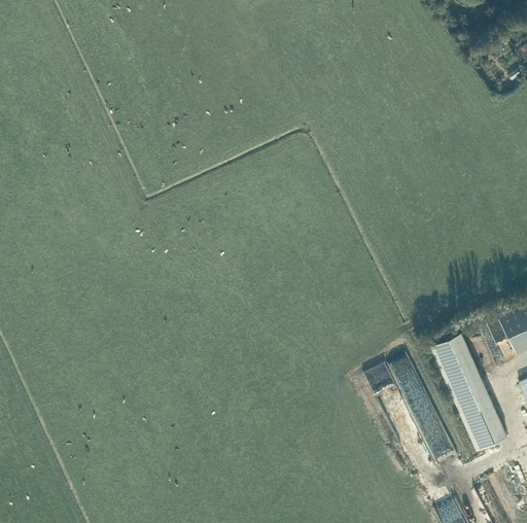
[(498,62),(502,72),(515,68),(511,57),(498,62)]
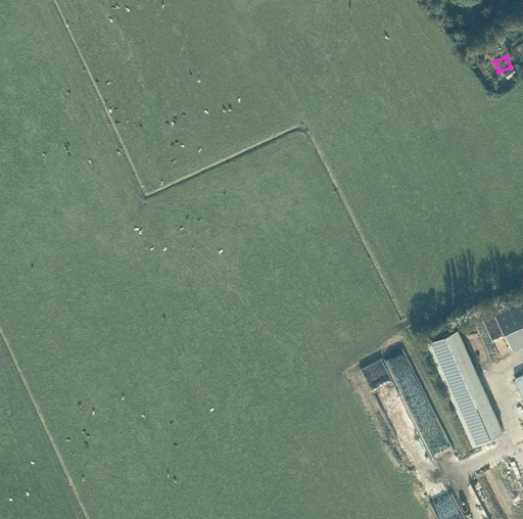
[(522,301),(494,315),(512,352),(522,346),(522,301)]
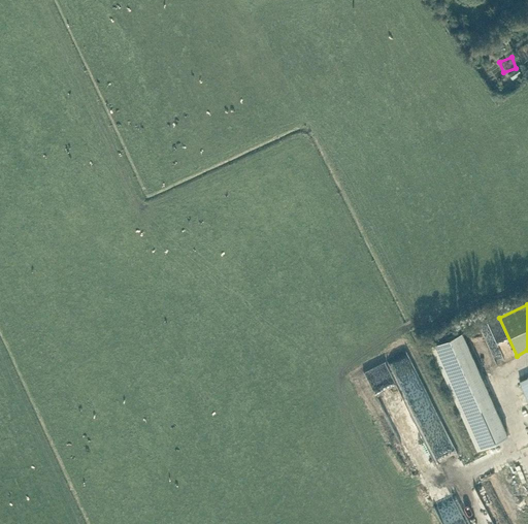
[(466,335),(483,335),(492,361),(509,354),(509,351),(503,335),(489,336),(489,331),(486,325),(471,330),(465,332),(466,335)]
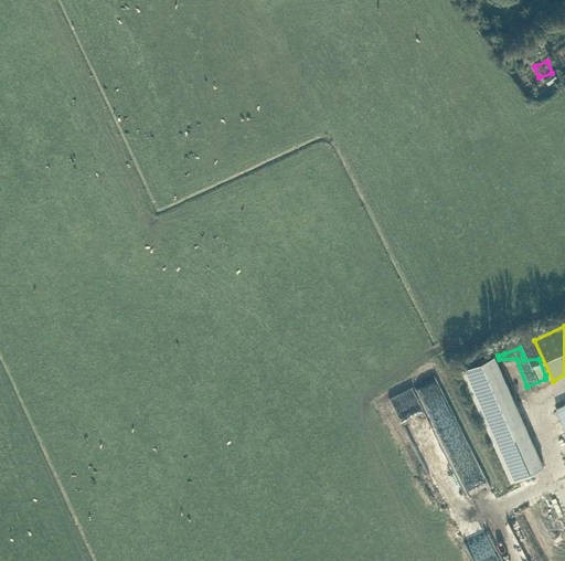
[(512,485),(543,470),(493,359),(462,373),(512,485)]
